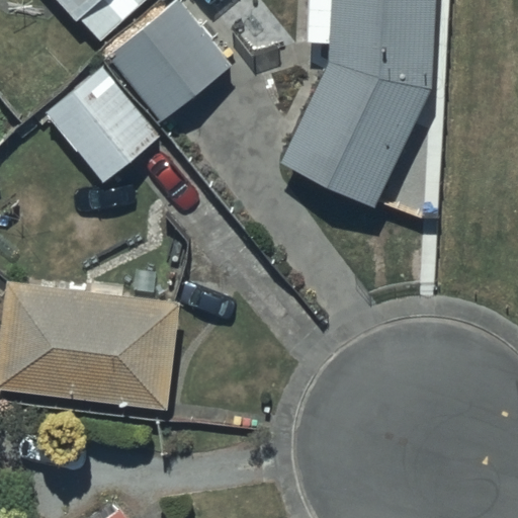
[(59,0),(79,22),(84,18),(103,40),(148,0),(59,0)]
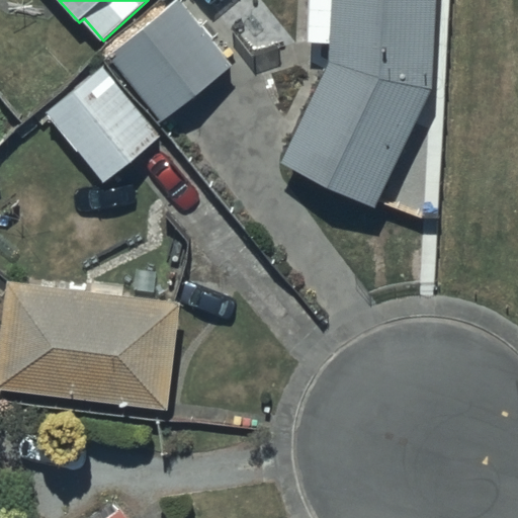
[(233,65),(180,0),(177,0),(109,55),(163,121),(233,65)]
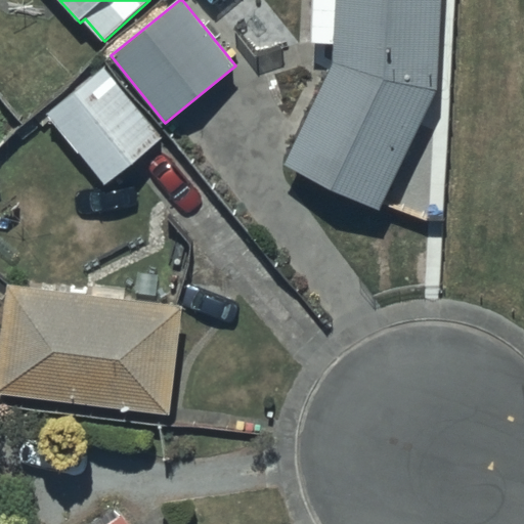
[(442,0),(313,0),(312,43),(336,43),(336,66),(287,164),(381,211),(442,89),(442,0)]
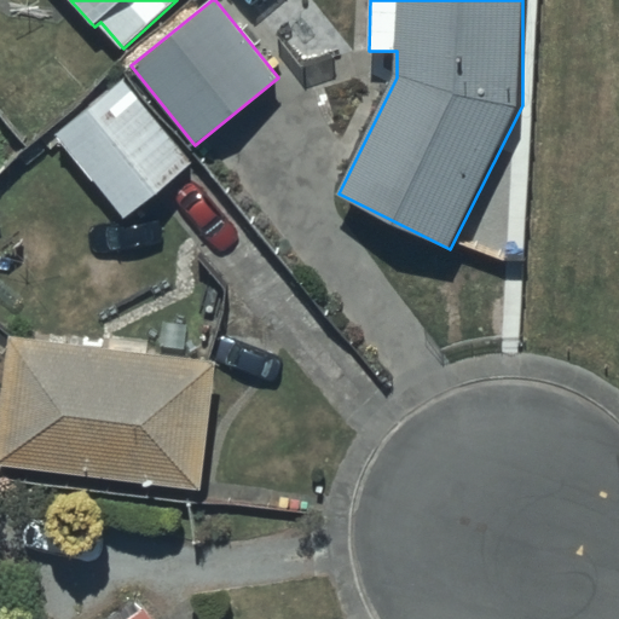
[(192,161),(123,77),(55,136),(123,219),(192,161)]
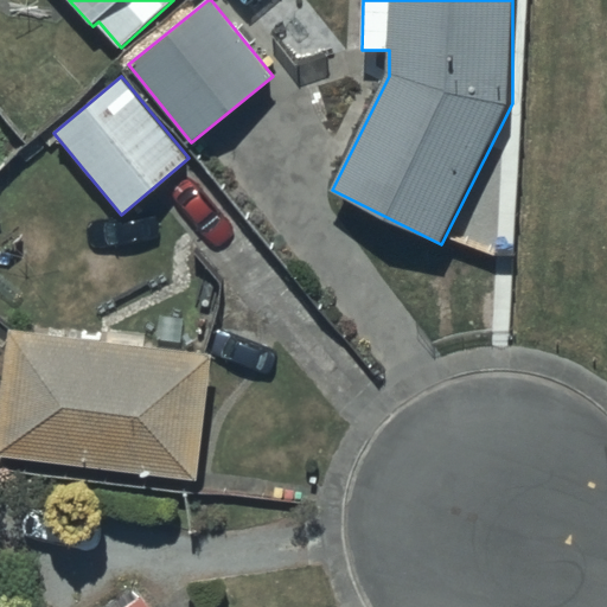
[(213,353),(11,330),(0,415),(0,453),(198,477),(213,353)]
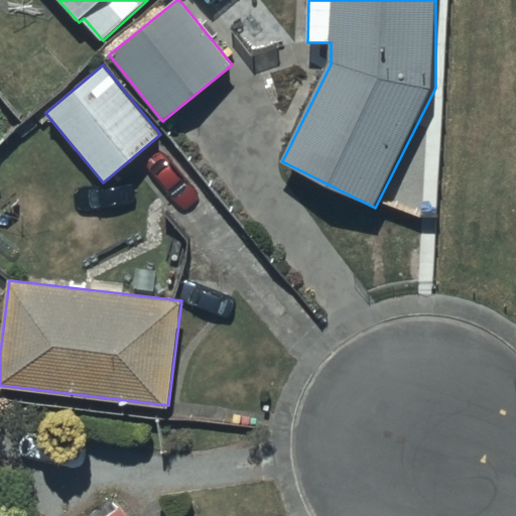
[(132,515),(127,507),(113,515),(132,515)]
